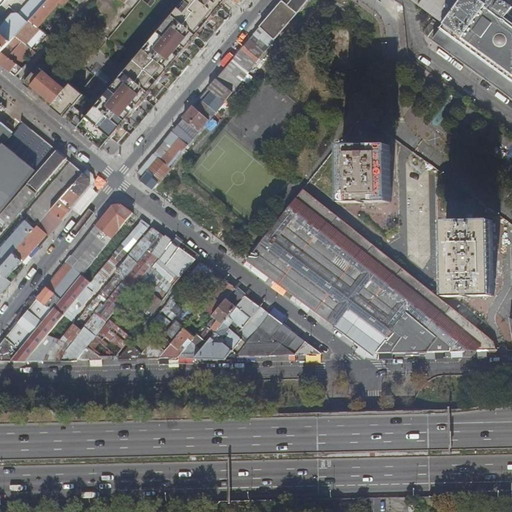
[(29,0),(18,12),(29,22),(30,21),(40,10),(48,0),(29,0)]
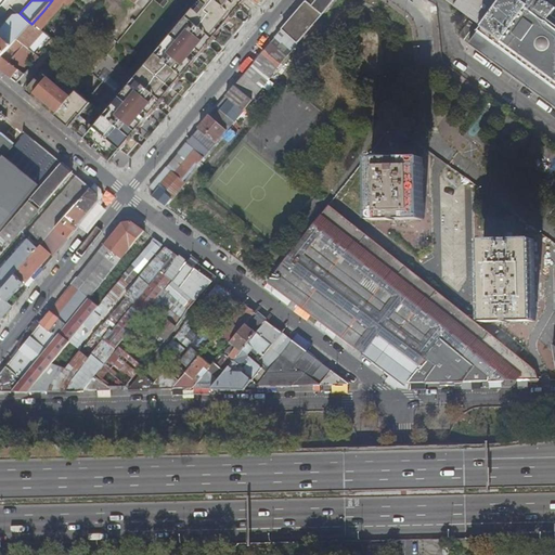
[(33,23),(41,29),(64,3),(67,7),(74,0),(52,0),(43,11),(33,23)]
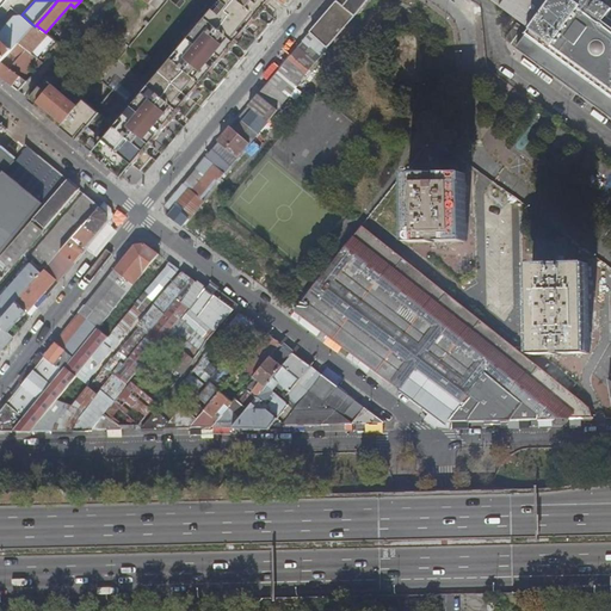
[(197,104),(202,107),(211,96),(211,92),(215,92),(217,88),(217,85),(221,85),(240,62),(240,59),(244,57),(246,55),(245,51),(250,50),(266,30),(266,26),(260,23),(269,12),(266,11),(275,0),(223,0),(202,26),(199,24),(187,38),(190,41),(179,54),(181,56),(177,63),(174,60),(150,87),(154,90),(148,97),(146,94),(122,122),(124,124),(119,130),(117,128),(97,153),(116,170),(125,159),(137,168),(141,172),(153,158),(146,152),(179,111),(186,117),(197,104)]
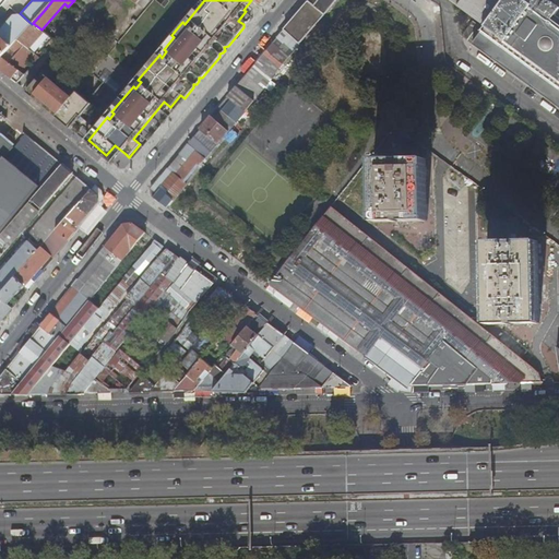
[(337,0),(310,0),(310,1),(326,14),(337,0)]
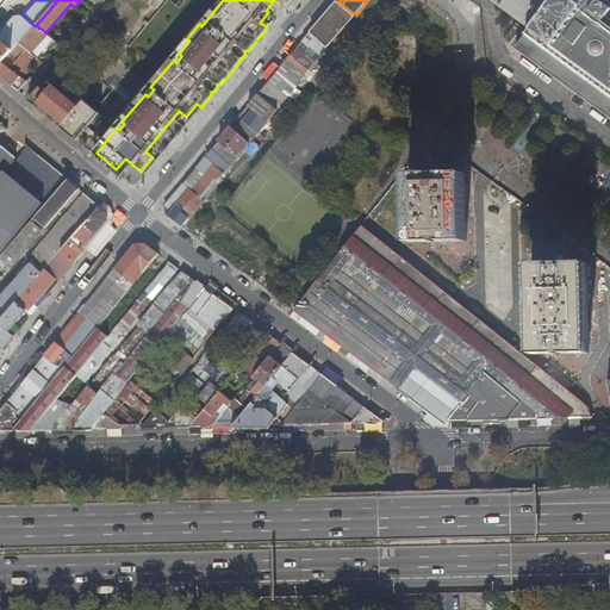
[(609,0),(505,0),(500,7),(530,29),(516,49),(609,118),(609,0)]
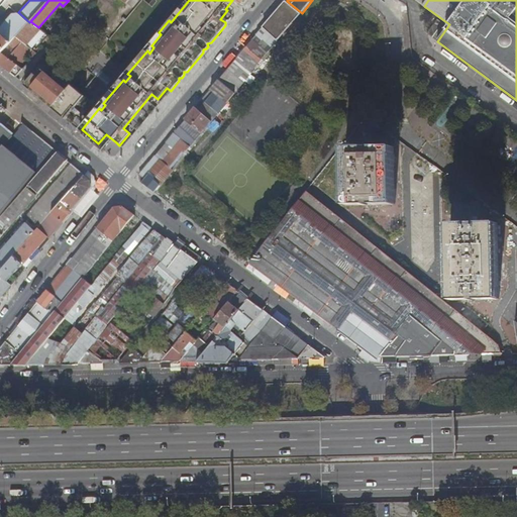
[(302,13),(287,1),(274,16),(264,28),(279,41),(302,13)]
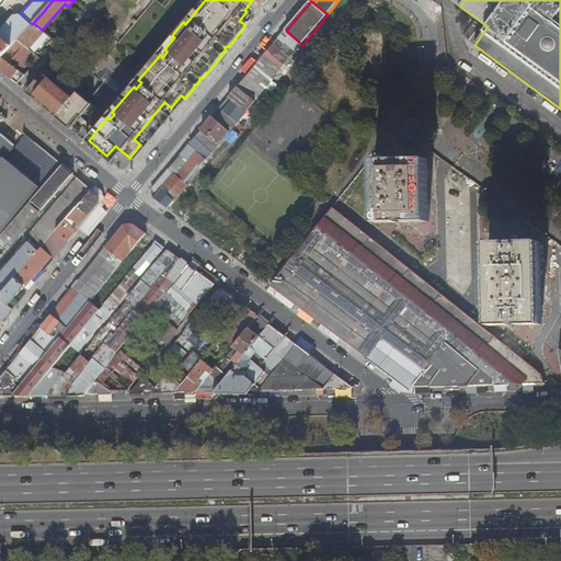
[(32,24),(20,13),(12,14),(0,29),(0,59),(2,57),(8,52),(11,47),(18,39),(19,38),(32,24)]
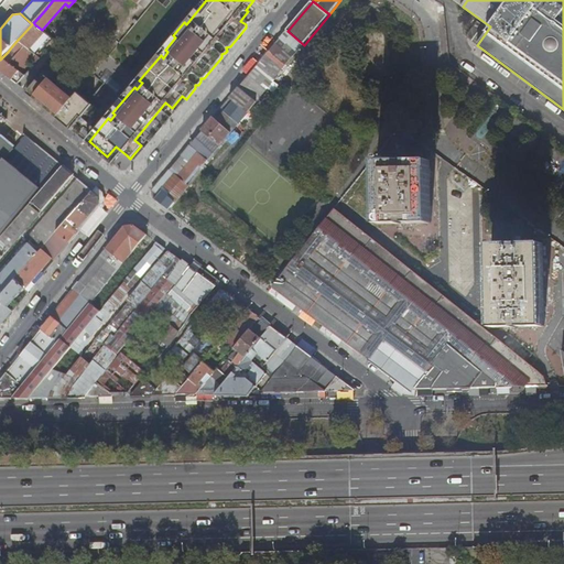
[(39,57),(54,40),(42,30),(33,23),(32,24),(19,39),(18,40),(39,57)]
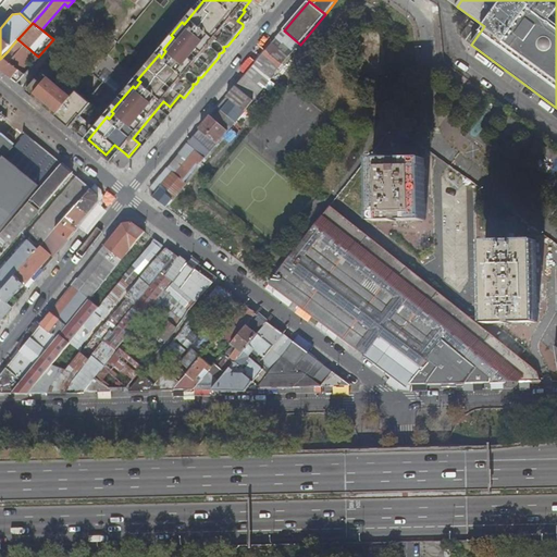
[(300,45),(284,31),(272,45),(267,50),(284,64),(300,45)]
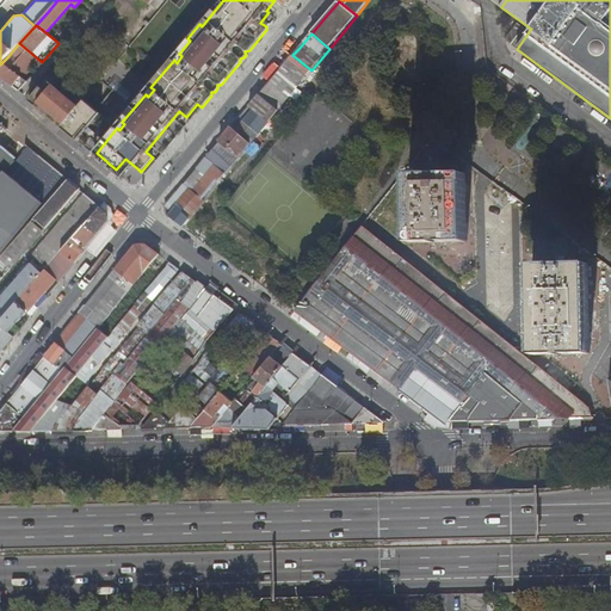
[(35,65),(38,68),(43,63),(42,62),(19,43),(12,51),(20,57),(17,62),(8,56),(2,62),(23,78),(35,65)]
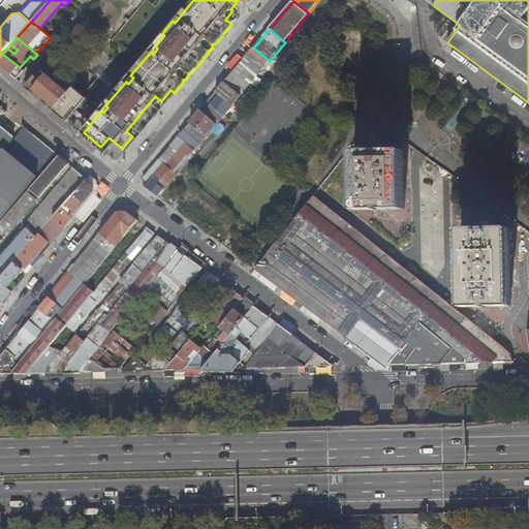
[(259,73),(270,61),(253,48),(243,60),(259,73)]
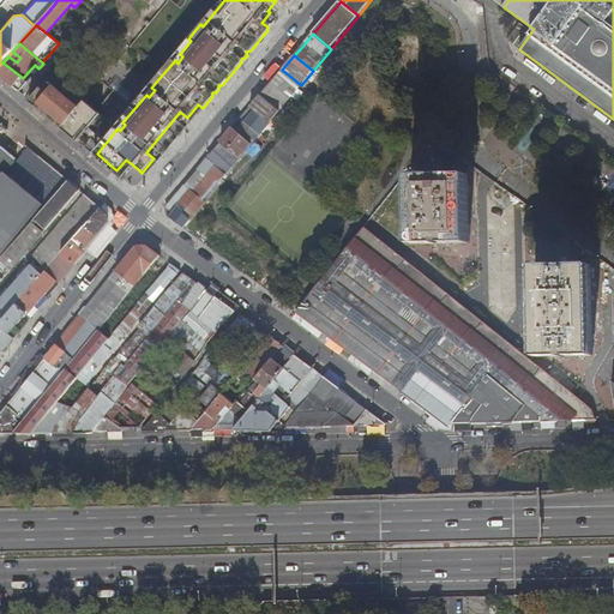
[(0,65),(0,76),(18,92),(26,82),(23,78),(2,62),(0,65)]
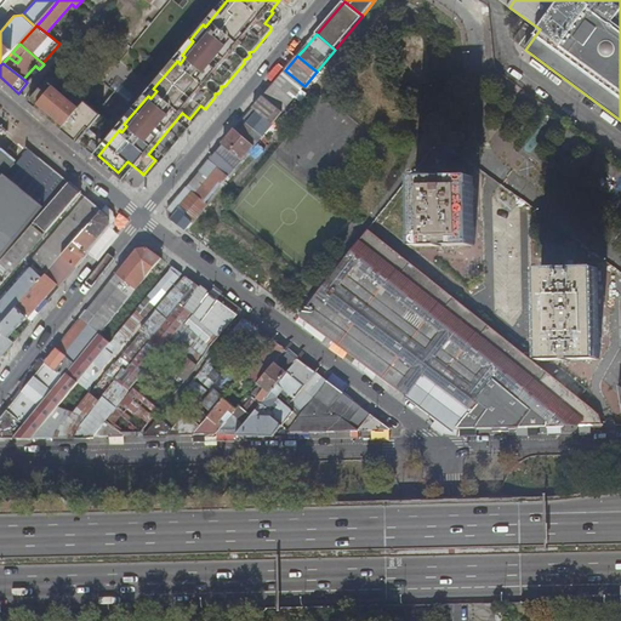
[(305,86),(285,70),(265,95),(263,96),(283,113),(305,86)]
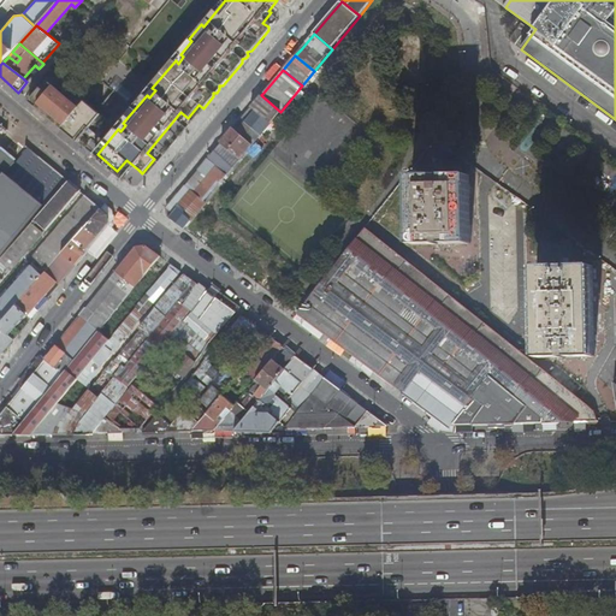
[(46,82),(29,101),(48,118),(49,119),(67,100),(46,82)]
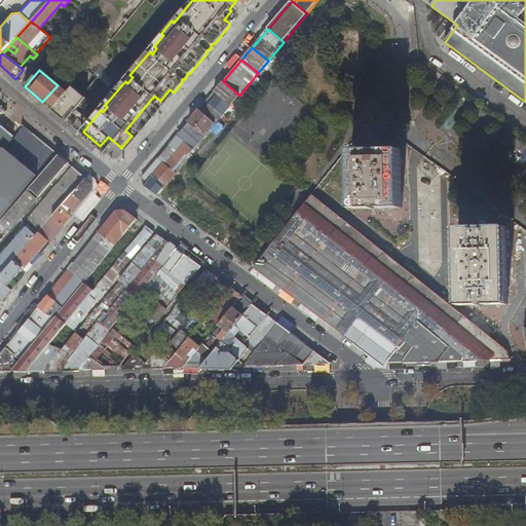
[(231,105),(239,96),(223,81),(215,91),(231,105)]
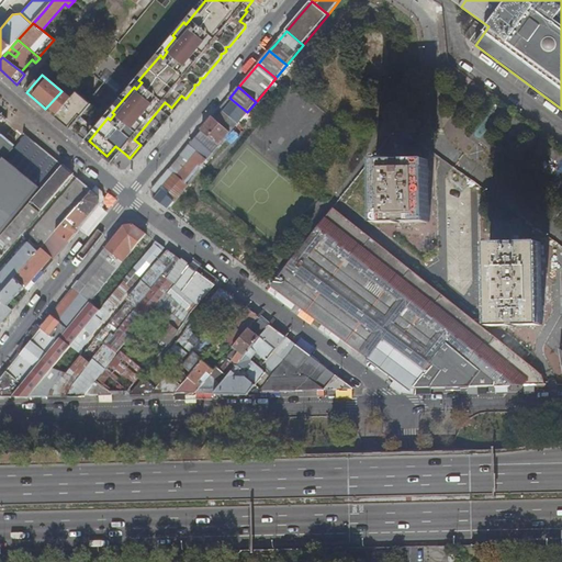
[(62,91),(45,109),(56,117),(71,100),(62,91)]
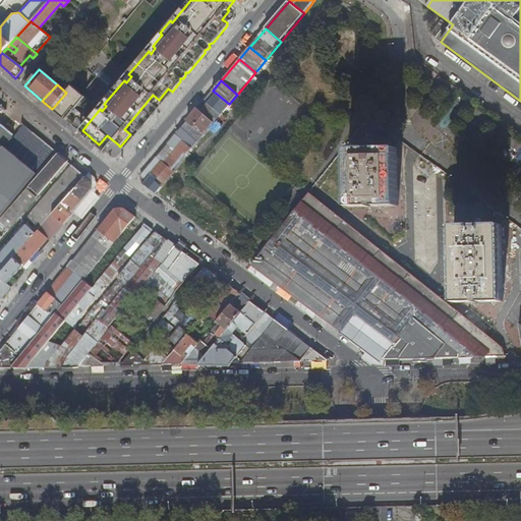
[(66,93),(52,109),(71,125),(92,103),(71,85),(66,93)]
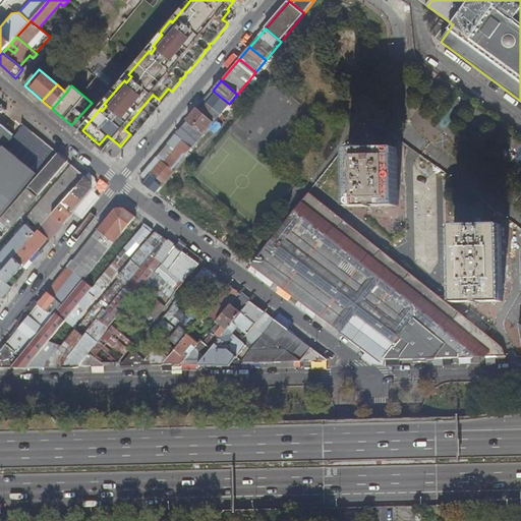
[(214,122),(229,104),(213,91),(205,101),(197,109),(214,122)]
